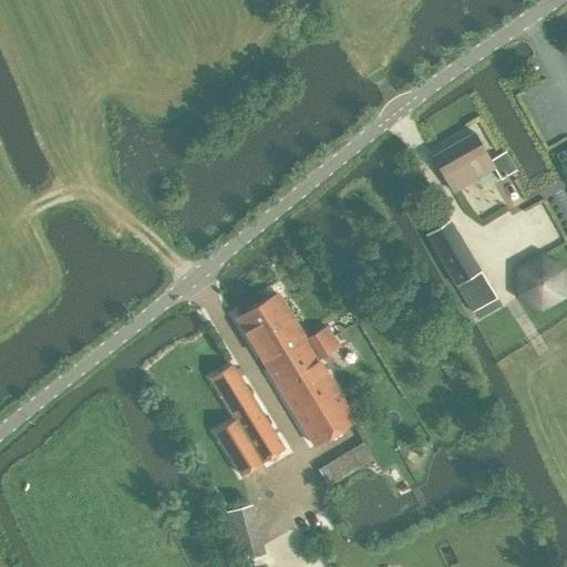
[(490,162),(475,133),(433,157),(453,192),(494,168),(500,179),(517,171),(505,151),(490,162)]
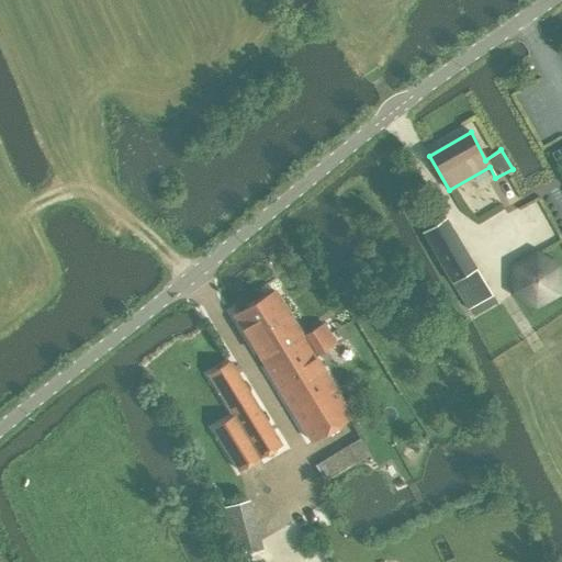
[(468,311),(493,295),(446,217),(423,233),(468,311)]
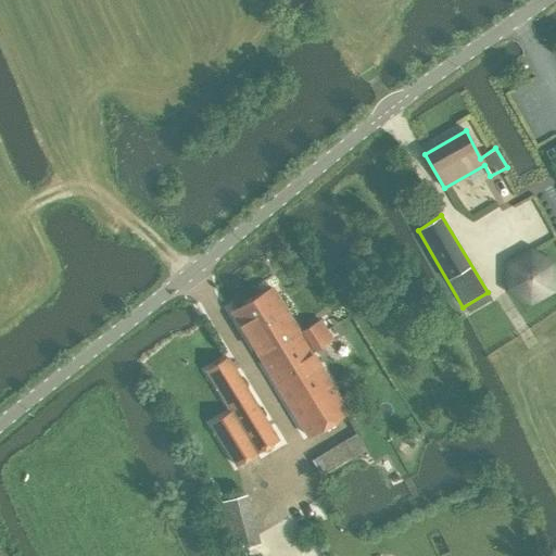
[(529,303),(552,290),(553,263),(529,250),(506,264),(506,290),(529,303)]
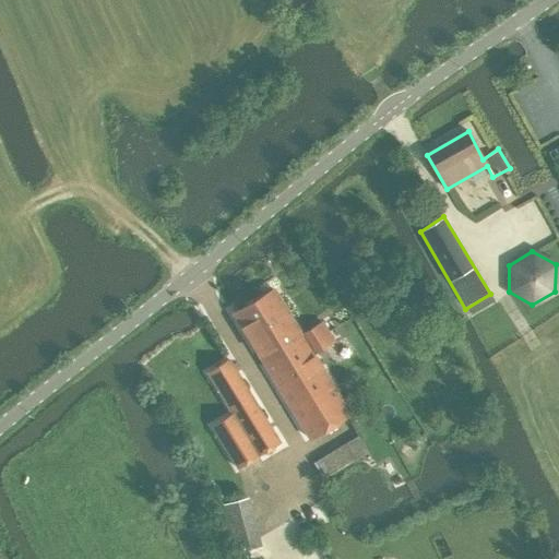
[(234,314),(310,440),(351,416),(312,355),(333,342),(322,323),(301,335),(273,290),(234,314)]
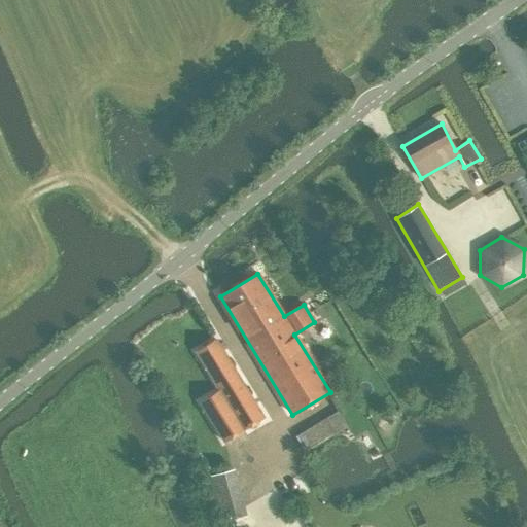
[(215,340),(195,352),(218,391),(199,402),(223,443),(264,418),(215,340)]
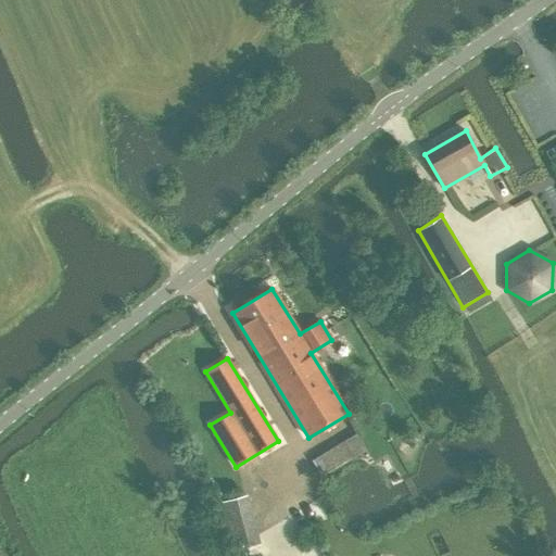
[(356,434),(312,462),(320,477),(366,450),(356,434)]
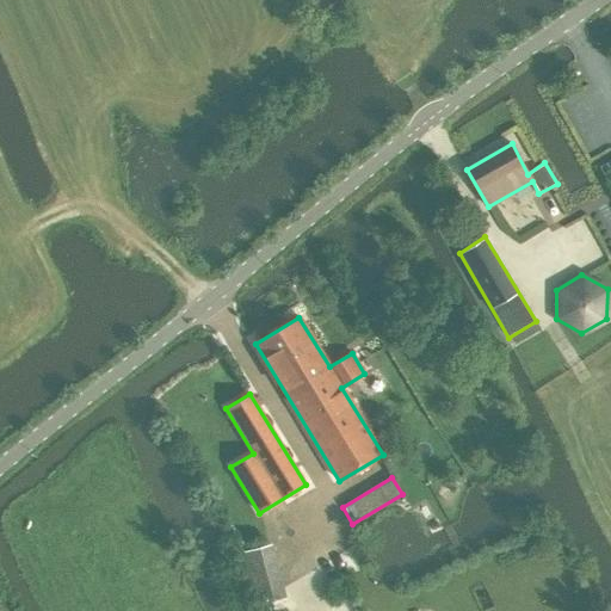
[(282,599),(267,547),(245,553),(259,605),(282,599)]
